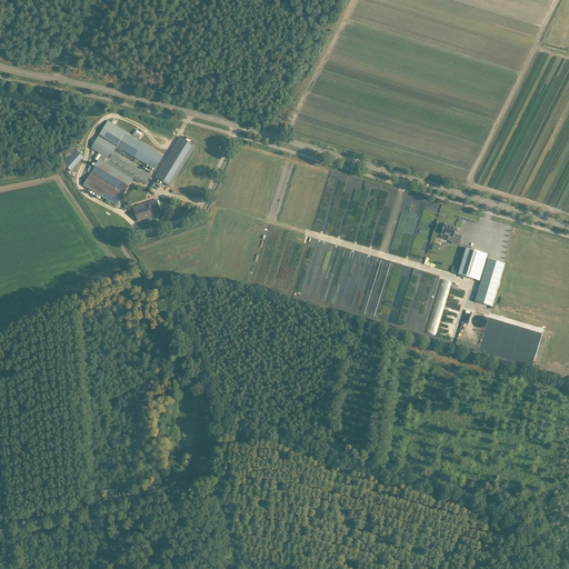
[(137,130),(136,132),(133,137),(108,121),(91,149),(109,159),(109,160),(98,153),(95,159),(98,161),(83,186),(117,206),(133,178),(146,185),(147,182),(147,183),(152,175),(135,163),(139,160),(155,170),(162,157),(163,155),(138,139),(142,132),(137,130)]
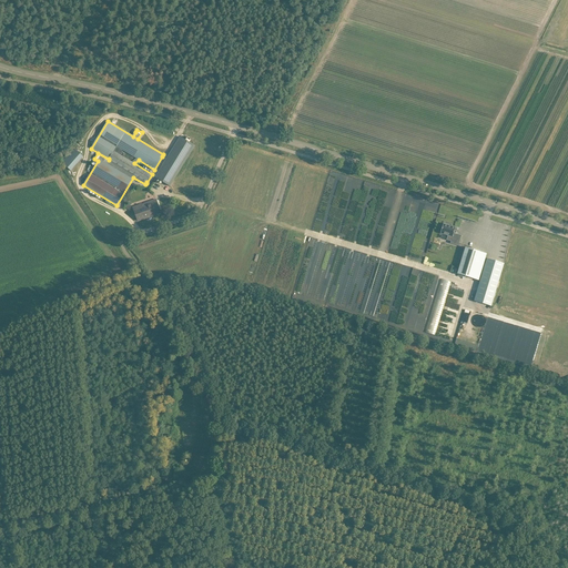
[(155,178),(170,186),(194,145),(189,142),(191,140),(186,137),(184,140),(181,137),(155,178)]
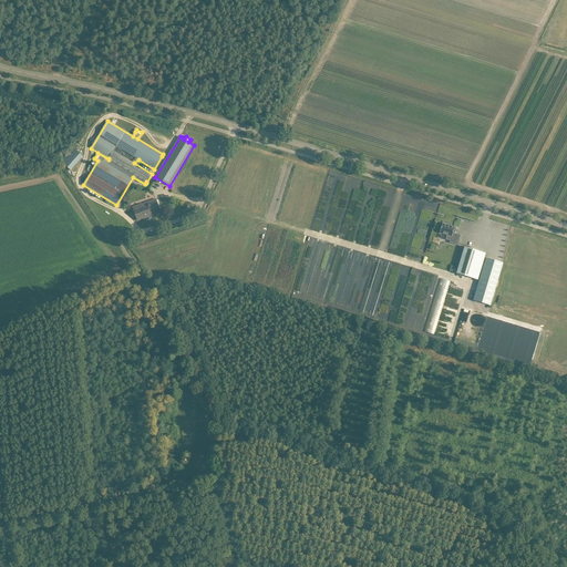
[(74,148),(62,163),(71,171),(83,156),(74,148)]
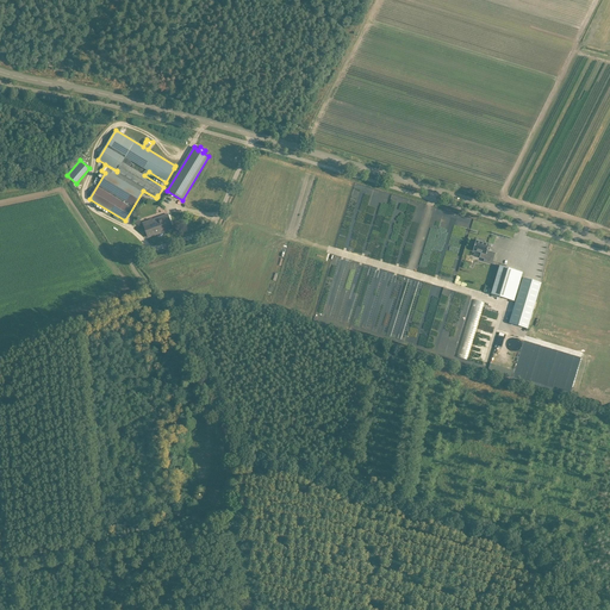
[(173,229),(168,215),(143,223),(148,237),(173,229)]
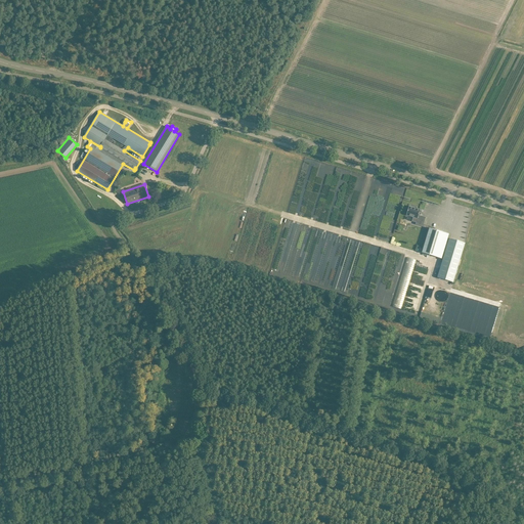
[(408,207),(407,212),(406,215),(413,217),(412,221),(420,223),(422,216),(419,215),(420,210),(408,207)]
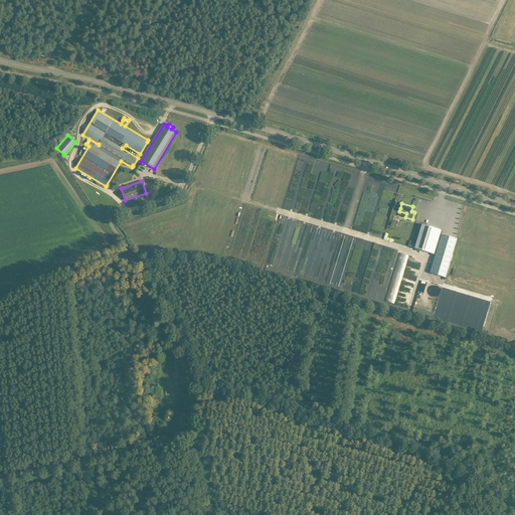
[(442,234),(440,234),(441,230),(426,225),(421,224),(420,229),(414,248),(434,254),(436,254),(430,273),(445,278),(457,239),(442,234)]
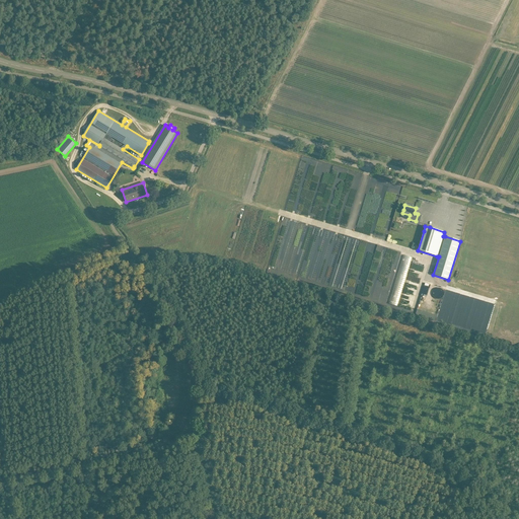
[(279,246),(279,260),(299,260),(299,256),(299,253),(298,253),(294,253),(294,247),(289,247),(289,244),(284,244),(284,246),(279,246)]
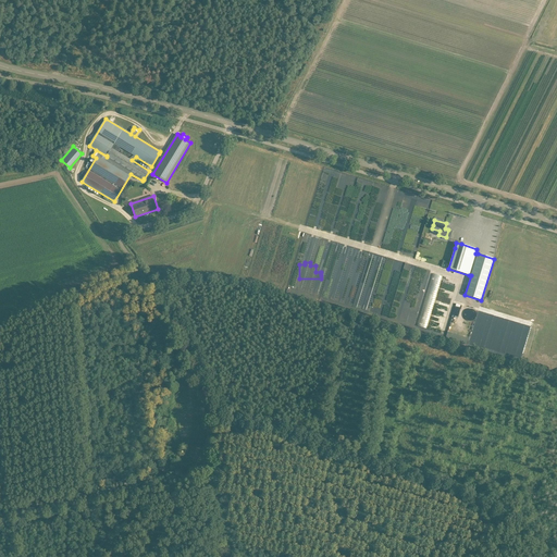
[(420,276),(428,280),(431,270),(422,268),(420,276)]
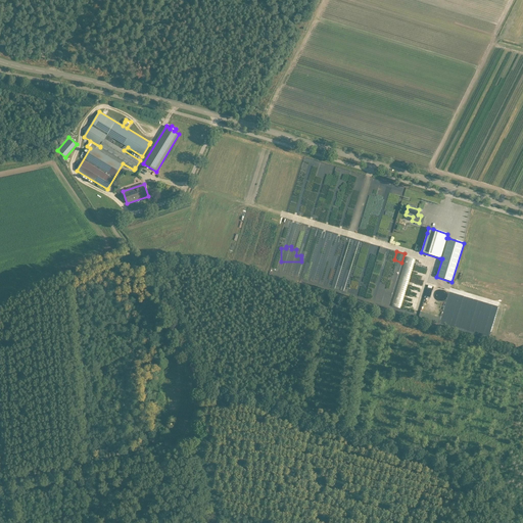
[(406,256),(392,306),(401,308),(415,258),(406,256)]
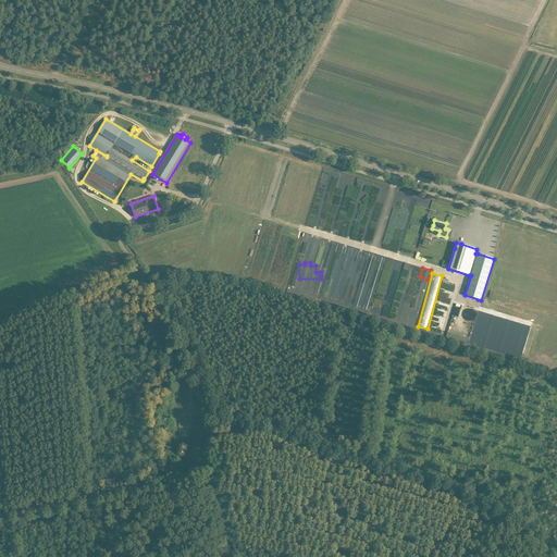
[(349,292),(349,279),(335,279),(335,292),(349,292)]
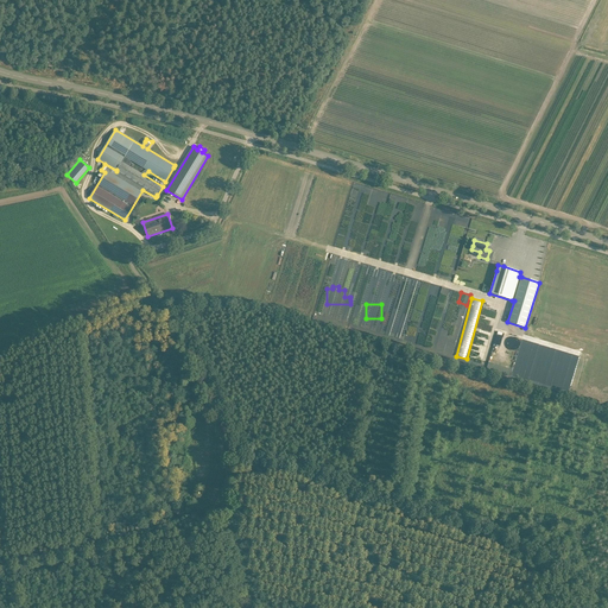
[(518,349),(520,340),(510,337),(507,347),(518,349)]
